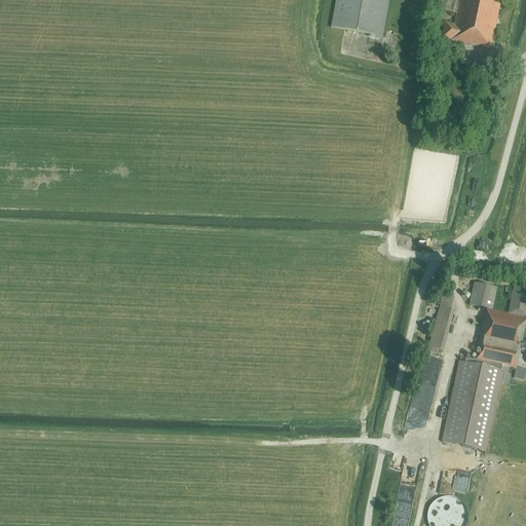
[(407,0),(430,4),(430,0),(335,0),(331,27),(382,37),(388,0),(407,0)]
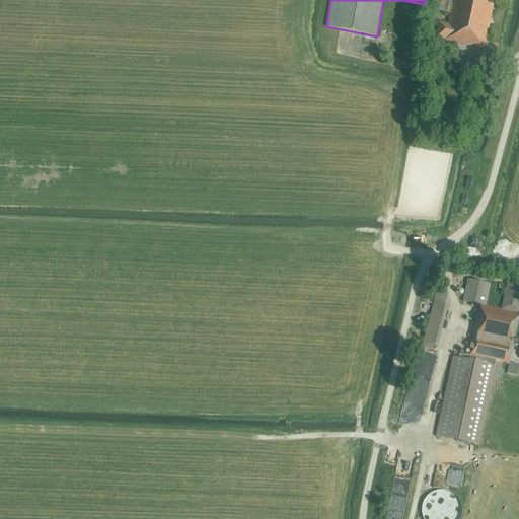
[(447,13),(449,0),(432,0),(431,10),(447,13)]
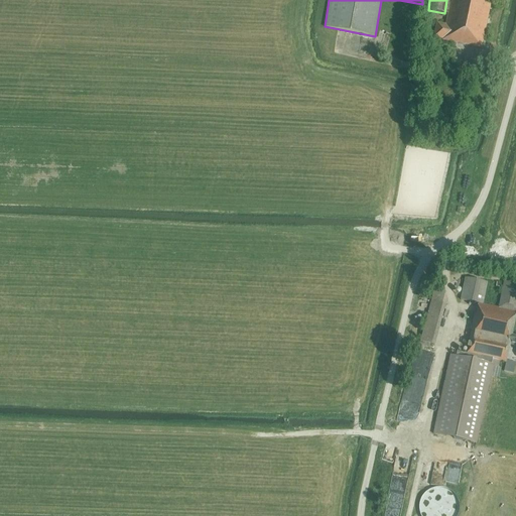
[(481,47),(491,0),(450,0),(445,25),(436,23),(433,37),(442,39),(442,40),(481,47)]
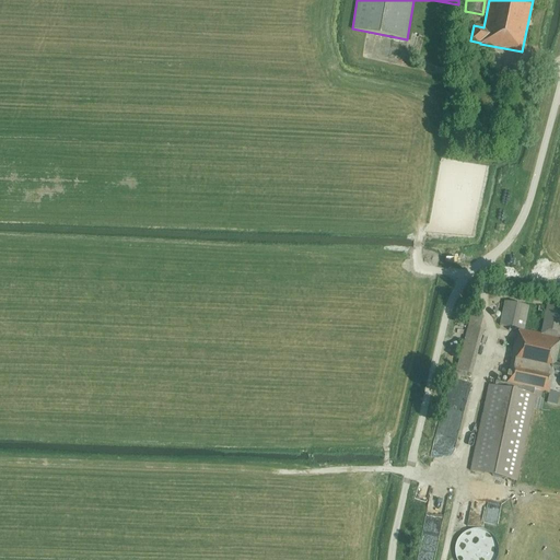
[(559,365),(557,365),(555,364),(559,339),(559,307),(547,305),(540,335),(523,330),(528,306),(504,302),(500,326),(518,329),(516,340),(515,339),(505,384),(496,382),(494,387),(489,386),(470,471),(517,481),(534,398),(540,399),(541,392),(549,394),(552,374),(559,375),(559,365)]
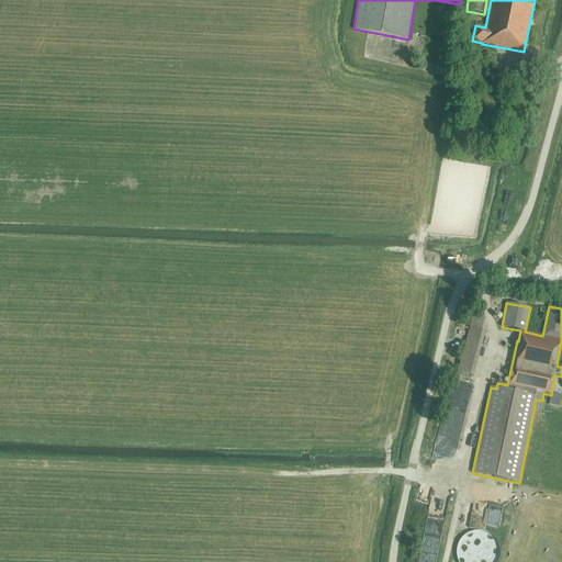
[(473,377),(485,333),(481,332),(484,317),(473,315),(458,372),(473,377)]
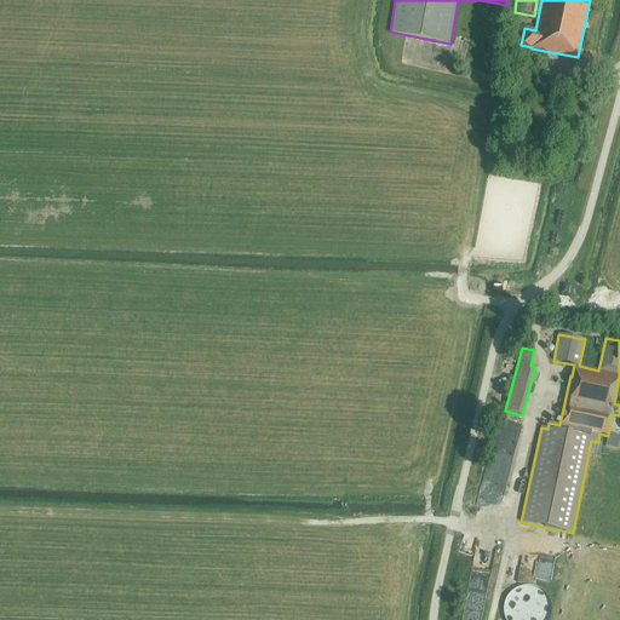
[(551,581),(557,558),(544,555),(538,578),(551,581)]
